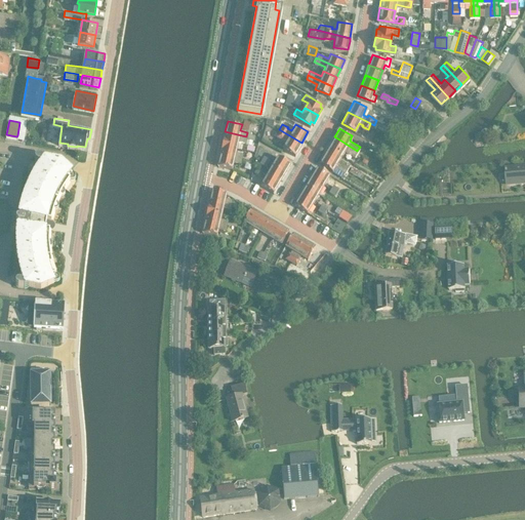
[(282,146),(294,154),(301,143),(279,129),(276,134),(281,138),(282,136),(286,140),(282,146)]
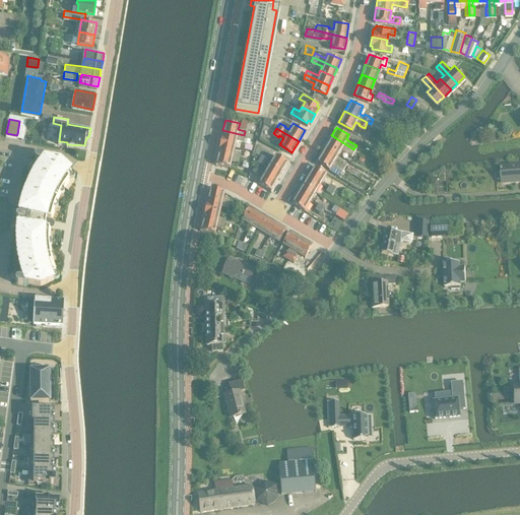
[(222,130),(220,140),(235,143),(236,138),(243,139),(244,135),(222,130)]
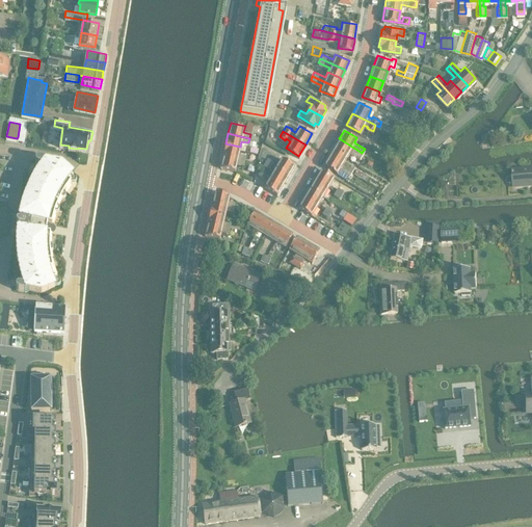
[(360,156),(362,153),(339,138),(334,147),(347,154),(349,150),(360,156)]
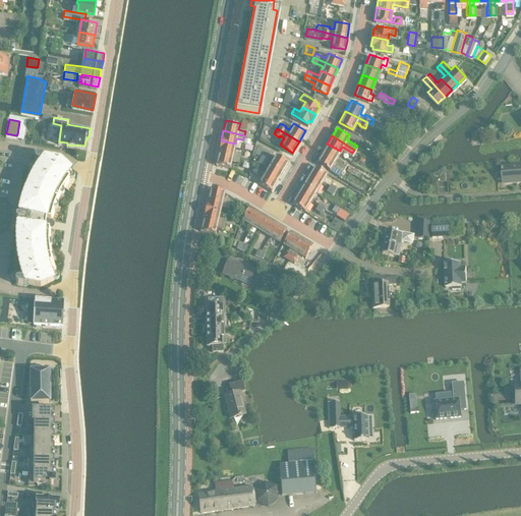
[(233,150),(235,144),(221,140),(218,151),(239,156),(240,152),(233,150)]
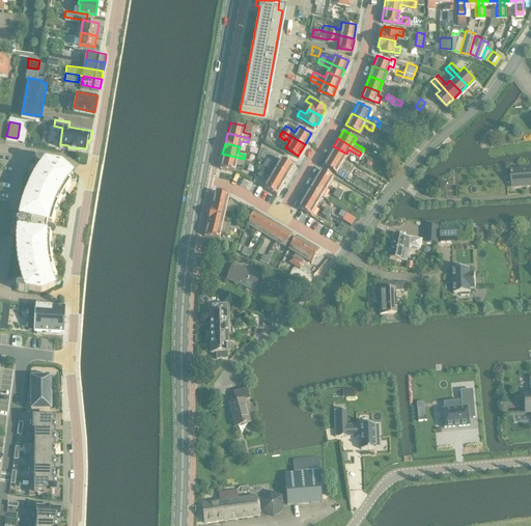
[(343,159),(346,154),(333,146),(328,155),(352,168),(354,165),(343,159)]
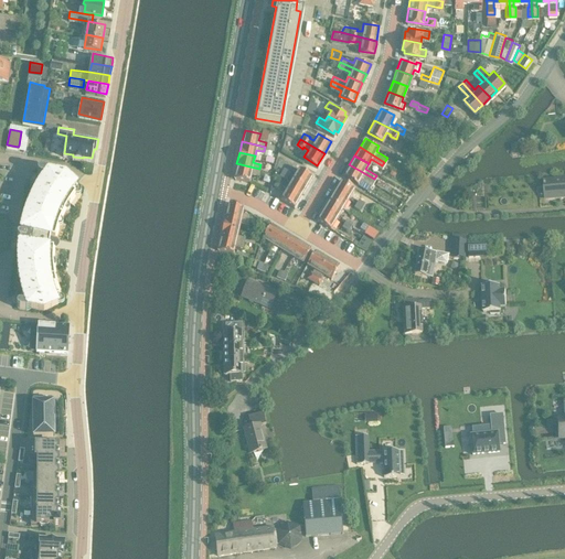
[(236,163),(234,175),(249,179),(252,171),(259,173),(259,169),(236,163)]
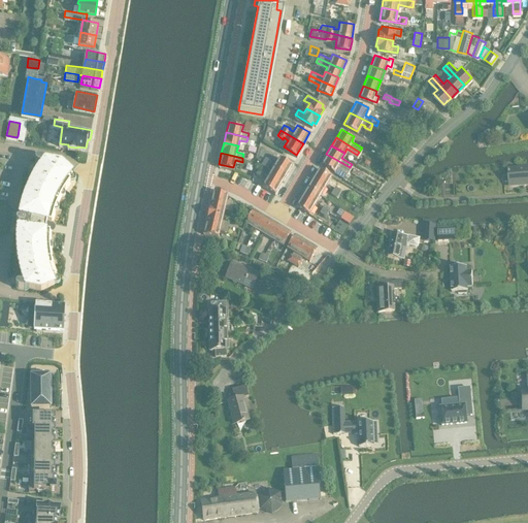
[(347,171),(350,167),(326,154),(321,162),(334,169),(336,165),(347,171)]
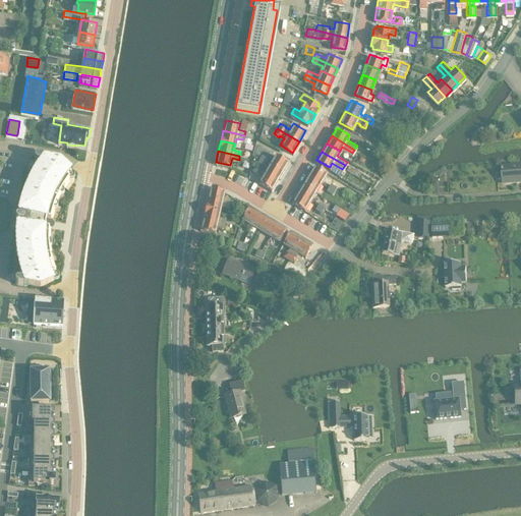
[(25,187),(21,198),(19,209),(18,214),(17,214),(16,214),(16,215),(15,216),(16,217),(17,218),(17,222),(16,233),(16,244),(18,255),(20,267),(21,270),(23,277),(18,276),(17,276),(15,277),(15,278),(15,280),(16,281),(17,282),(24,283),(29,281),(41,283),(57,276),(55,270),(51,259),(50,253),(49,242),(49,236),(49,225),(50,217),(53,205),(55,199),(60,189),(63,185),(69,175),(73,171),(60,159),(48,157),(45,154),(38,153),(37,153),(35,154),(35,155),(35,157),(36,158),(37,159),(42,160),(39,164),(36,168),(30,178),(25,187)]
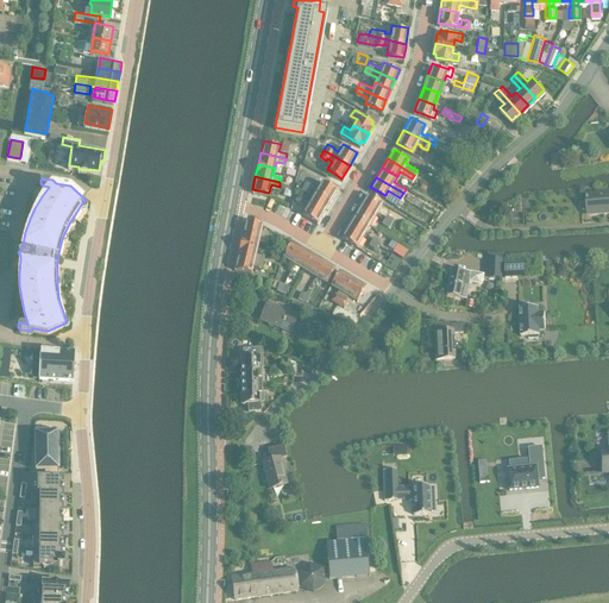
[(315,189),(331,198),(337,187),(322,178),(315,189)]
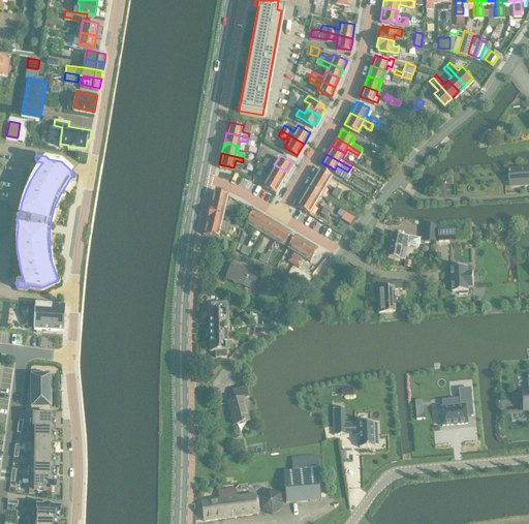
[(528,163),(509,165),(509,171),(510,171),(510,182),(528,180),(528,163)]
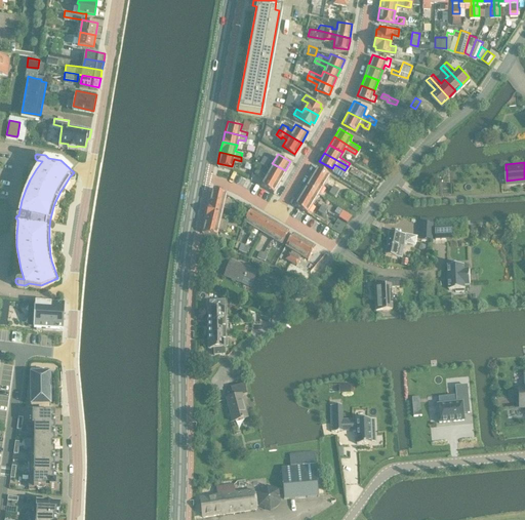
[(279,181),(285,170),(272,163),(267,172),(279,181)]
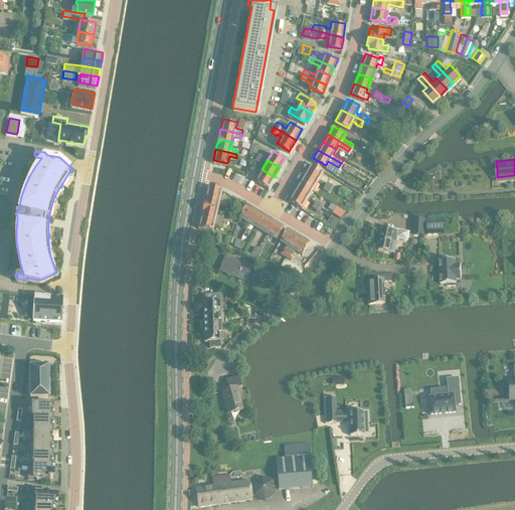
[(345,160),(342,166),(353,172),(356,167),(345,160)]
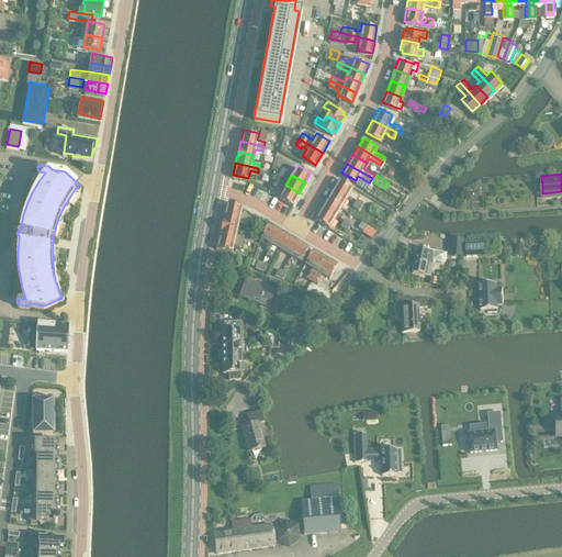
[(334,187),(347,195),(352,185),(339,176),(334,187)]
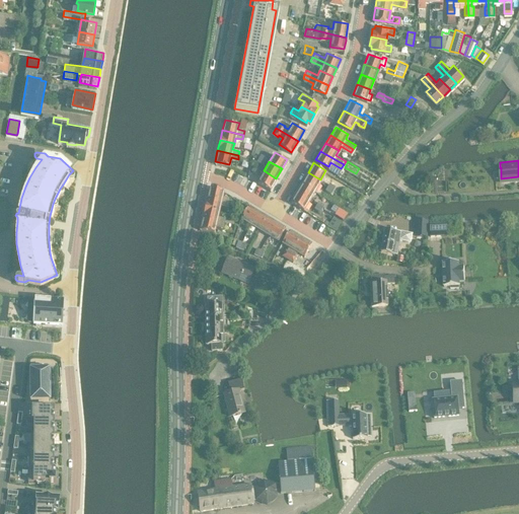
[(271,188),(276,178),(264,170),(257,179),(271,188)]
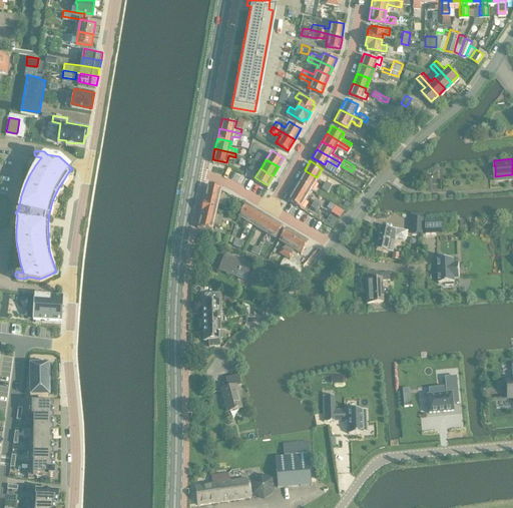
[(311,186),(317,177),(305,170),(299,179),(311,186)]
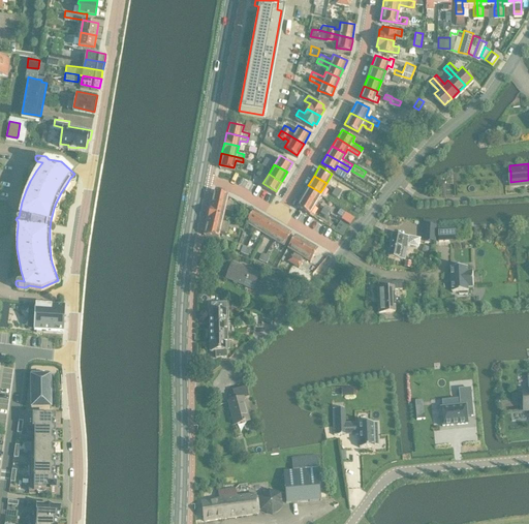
[(315,202),(320,192),(308,185),(303,194),(315,202)]
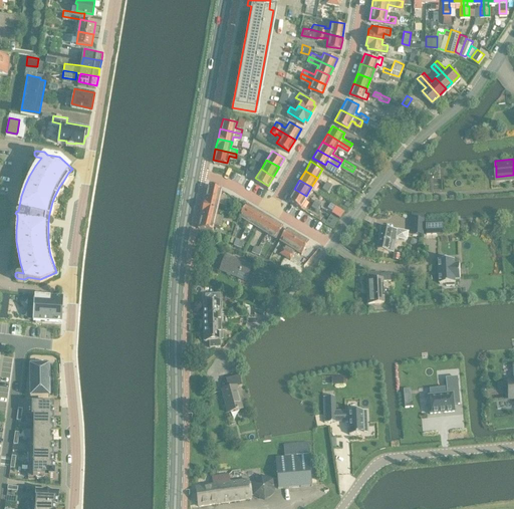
[(205,194),(226,199),(227,195),(220,193),(221,187),(207,184),(205,194)]
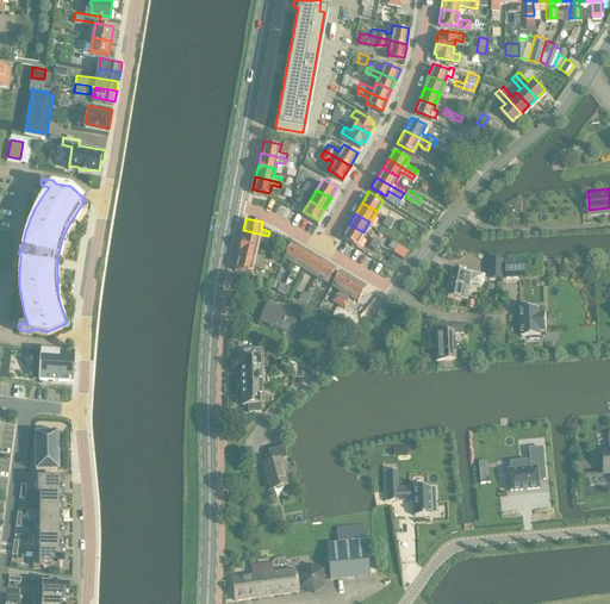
[(356,244),(363,232),(349,224),(342,235),(356,244)]
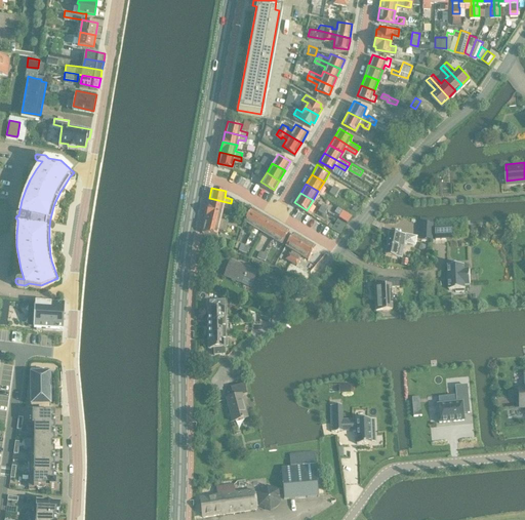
[(230,207),(231,203),(209,198),(206,209),(221,211),(223,205),(230,207)]
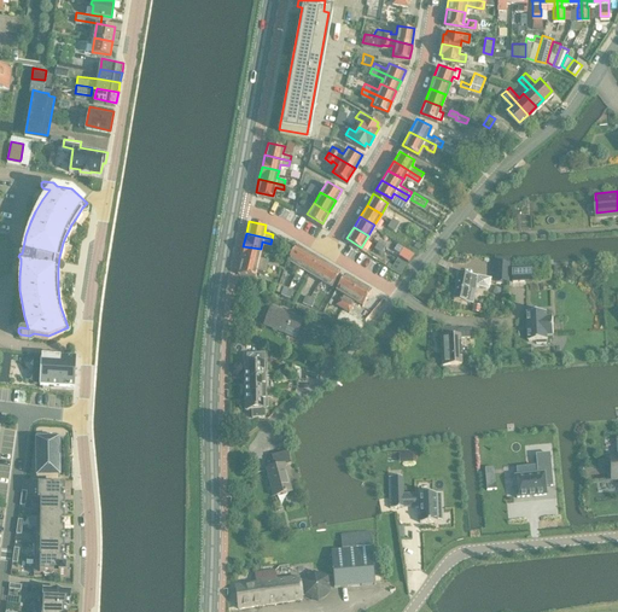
[(298,263),(307,249),(296,242),(287,257),(298,263)]
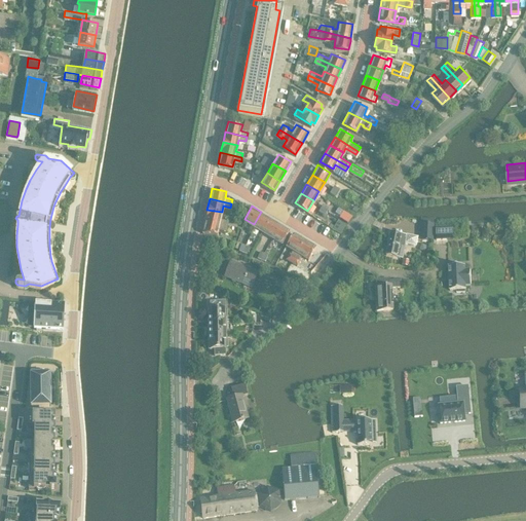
[(343,208),(339,214),(347,219),(351,213),(343,208)]
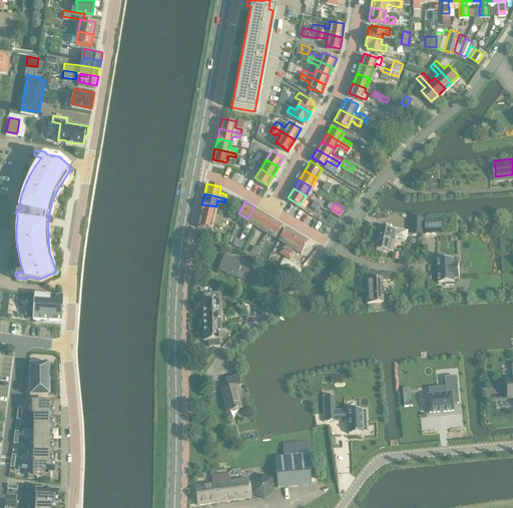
[(214,213),(216,206),(201,204),(199,214),(221,218),(221,214),(214,213)]
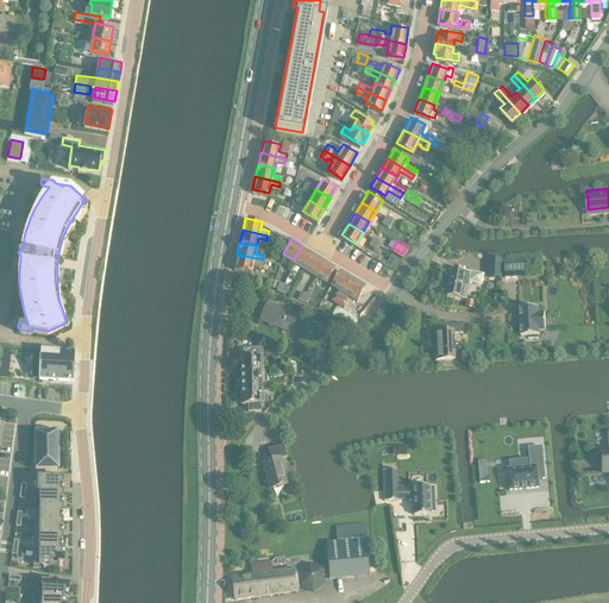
[(305,267),(314,251),(302,245),(294,259),(305,267)]
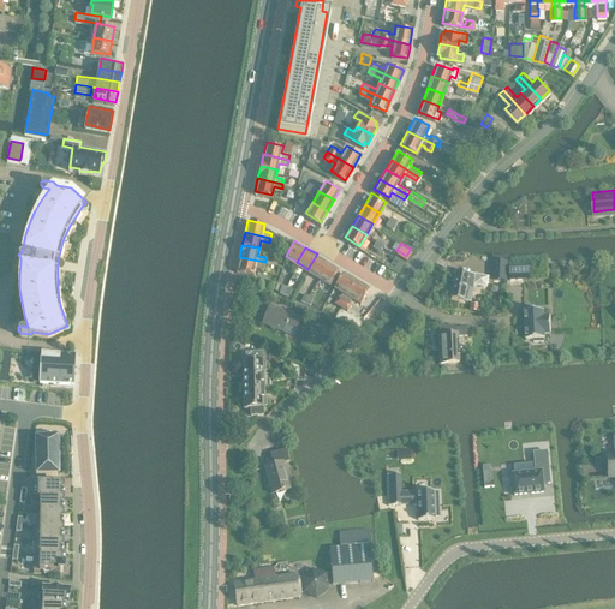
[(318,275),(328,261),(317,254),(308,269),(318,275)]
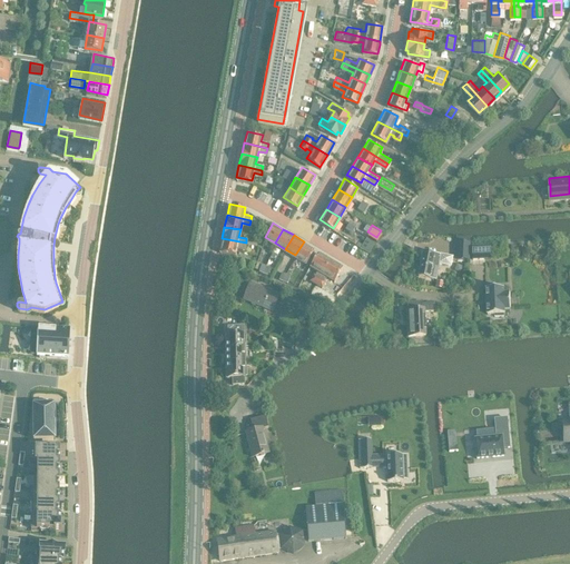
[(366,235),(361,244),(369,249),(374,239),(366,235)]
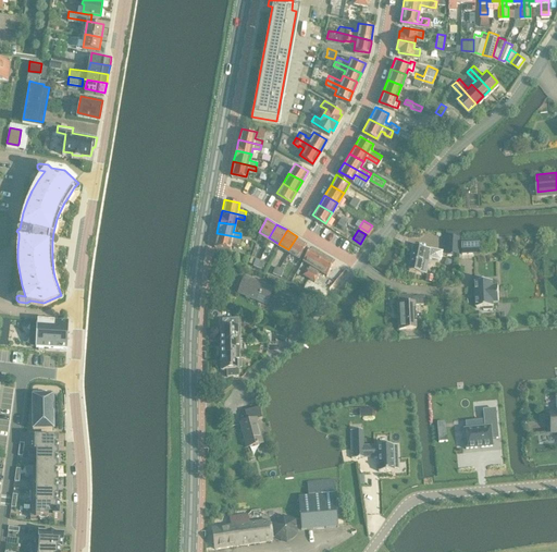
[(239,242),(240,237),(217,233),(214,244),(230,247),(232,241),(239,242)]
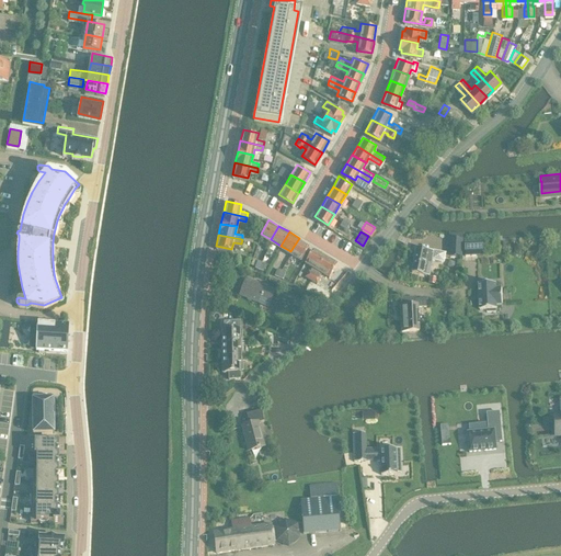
[(448,236),(447,251),(460,252),(461,237),(448,236)]
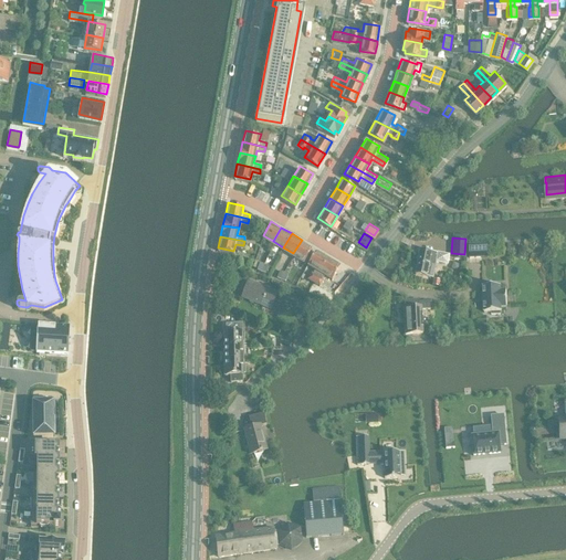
[(302,240),(293,253),(304,260),(312,245),(302,240)]
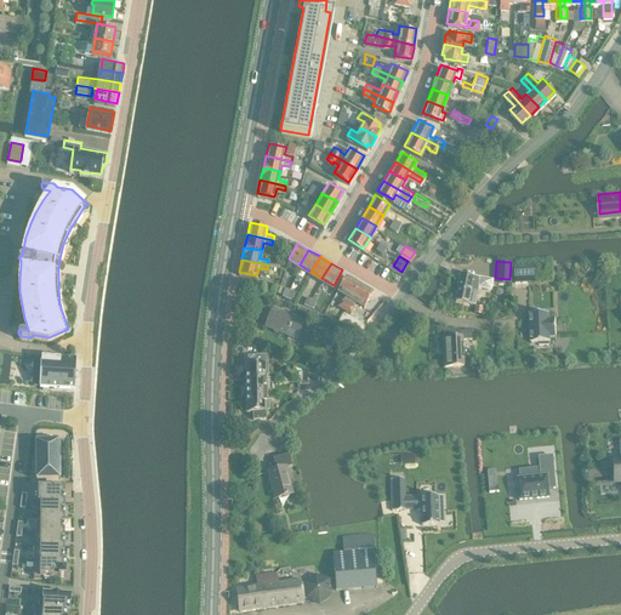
[(534,263),(513,263),(513,278),(534,277),(534,263)]
